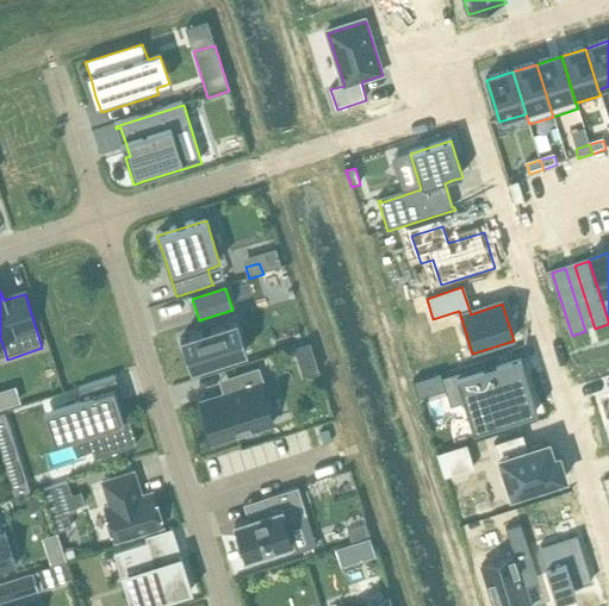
[(190,338),(180,341),(191,374),(248,355),(237,323),(190,338)]
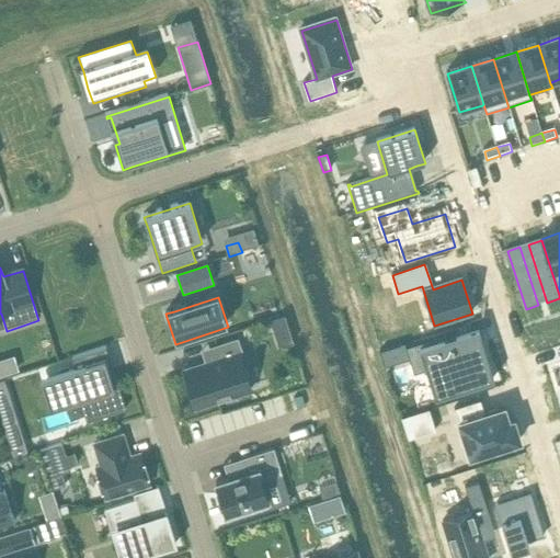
[(273,322),(275,330),(288,327),(285,318),(273,322)]
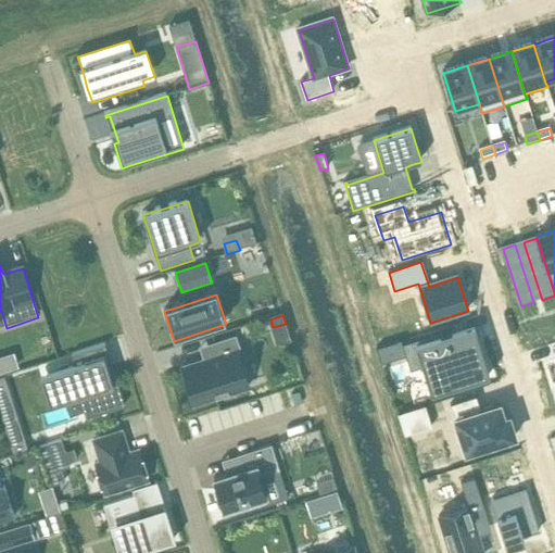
[(472,325),(402,347),(410,372),(423,367),(431,396),(489,378),(472,325)]
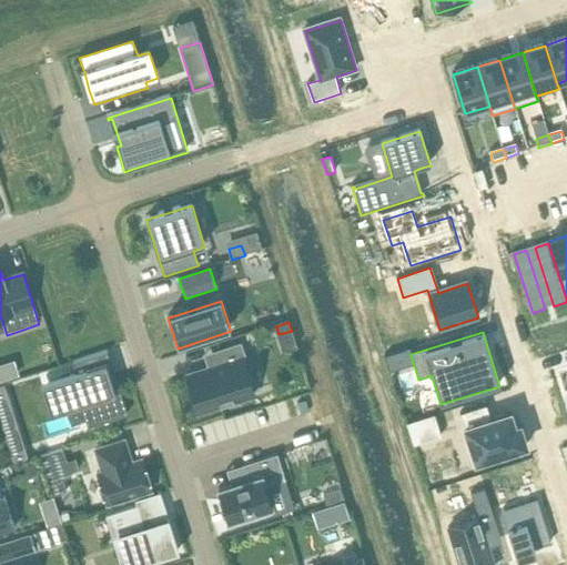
[(210,371),(186,377),(199,415),(230,405),(254,397),(243,361),(245,361),(241,346),(215,354),(220,365),(220,367),(210,371)]
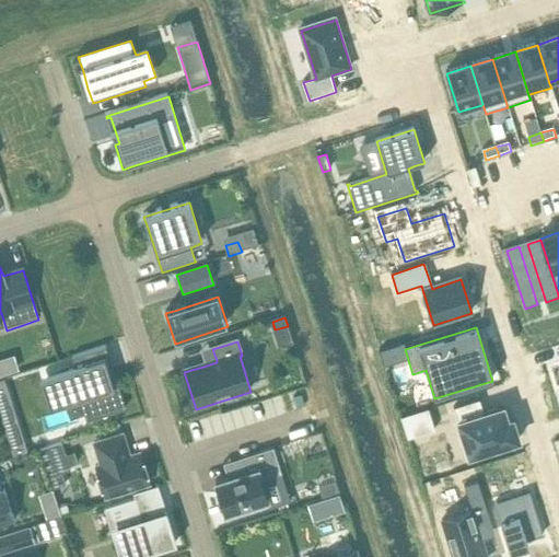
[(400,349),(399,346),(379,352),(384,367),(408,360),(405,348),(400,349)]
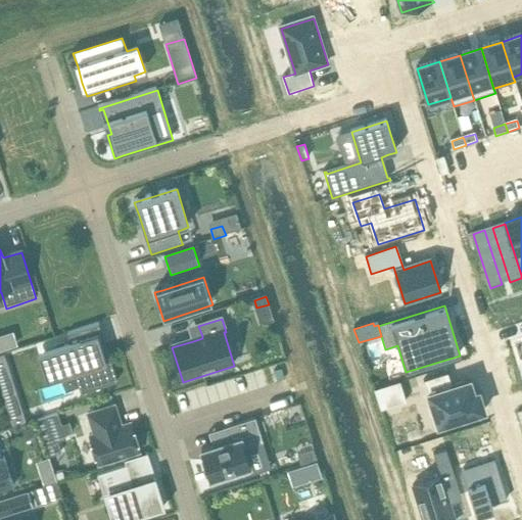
[(72,345),(47,353),(55,378),(62,375),(74,372),(79,370),(86,393),(113,385),(112,384),(108,371),(102,351),(101,348),(96,349),(93,340),(90,330),(90,328),(76,333),(67,335),(70,342),(72,345)]
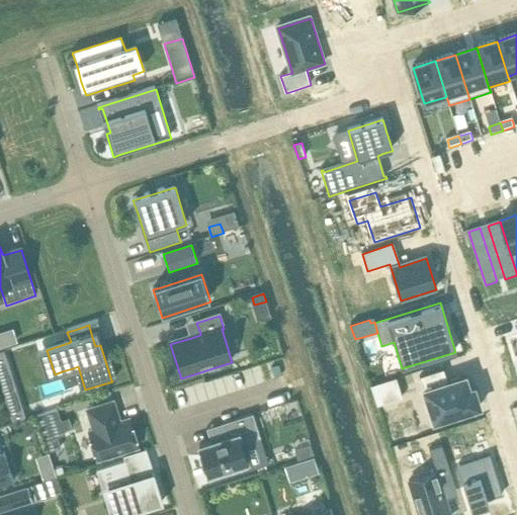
[(5,352),(0,353),(0,371),(10,368),(5,352)]
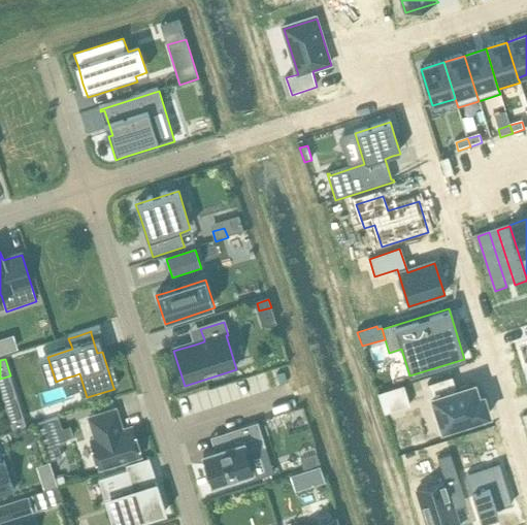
[(447,380),(424,387),(428,398),(424,399),(435,435),(487,419),(480,397),(474,399),(470,385),(451,391),(447,380)]
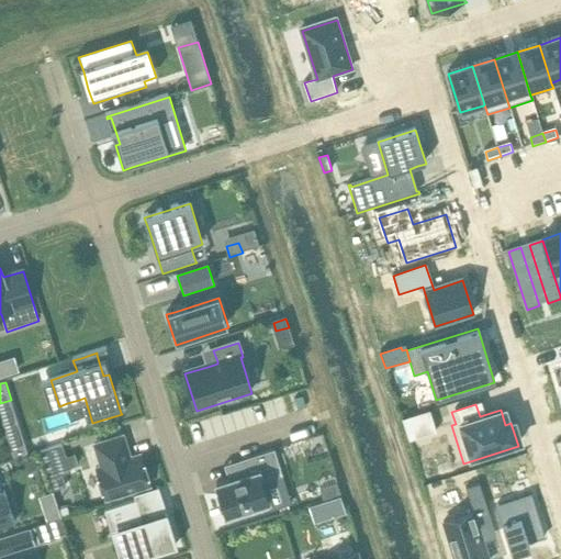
[(402,420),(410,442),(437,433),(430,411),(402,420)]
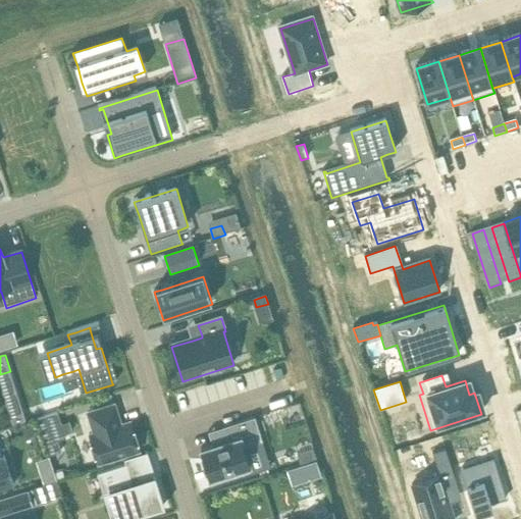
[(114,407),(89,415),(95,436),(94,436),(90,437),(95,454),(99,466),(140,453),(131,424),(129,425),(121,427),(114,407)]
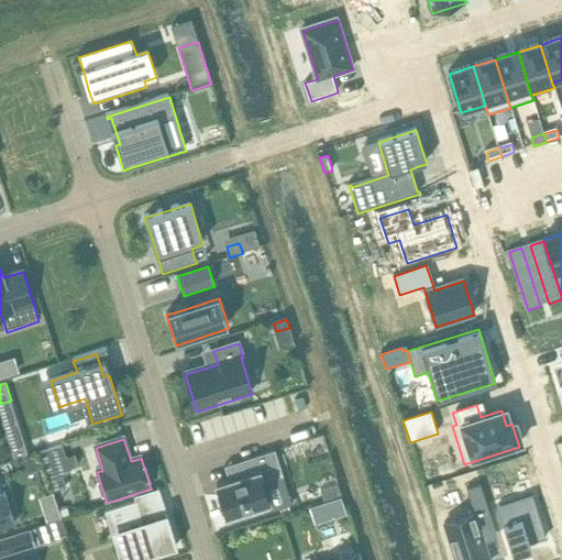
[(63,448),(41,454),(45,468),(50,482),(54,494),(67,490),(63,478),(72,475),(70,471),(67,460),(63,448)]
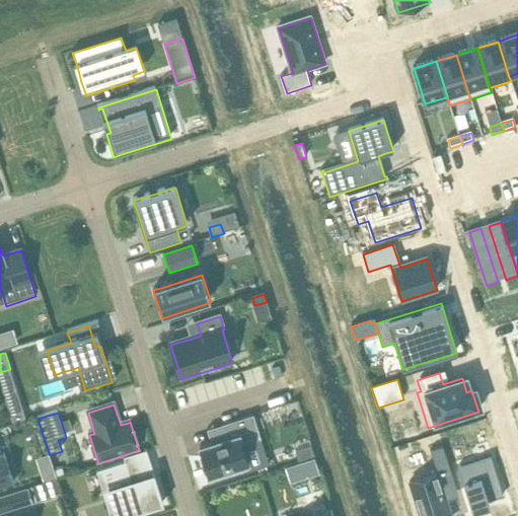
[(24,414),(11,418),(13,426),(26,422),(24,414)]
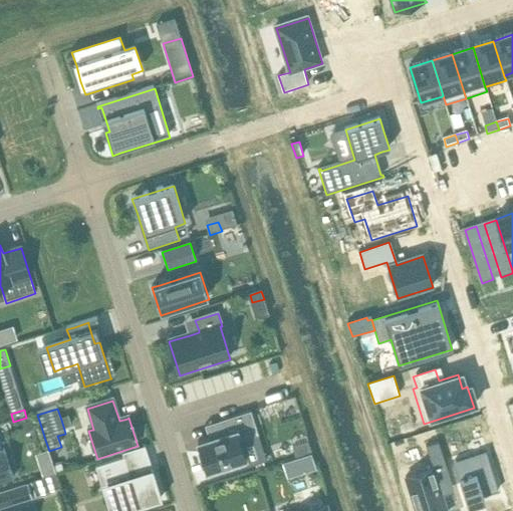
[(205,443),(199,445),(201,453),(202,455),(199,455),(204,469),(206,468),(207,471),(208,473),(217,470),(246,461),(240,445),(259,438),(251,413),(223,422),(227,435),(210,441),(205,443)]
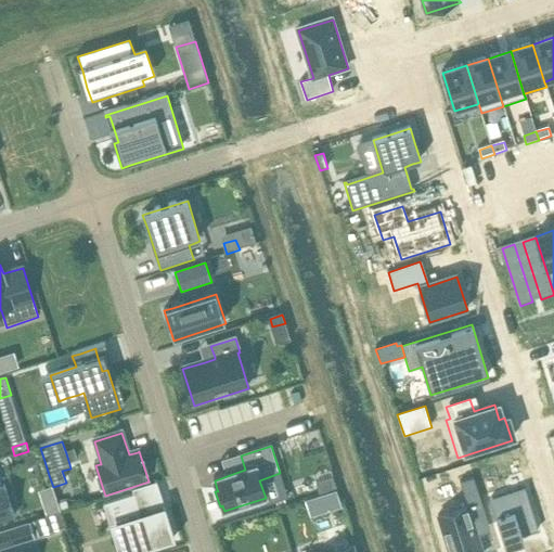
[(38,454),(29,457),(31,465),(41,462),(38,454)]
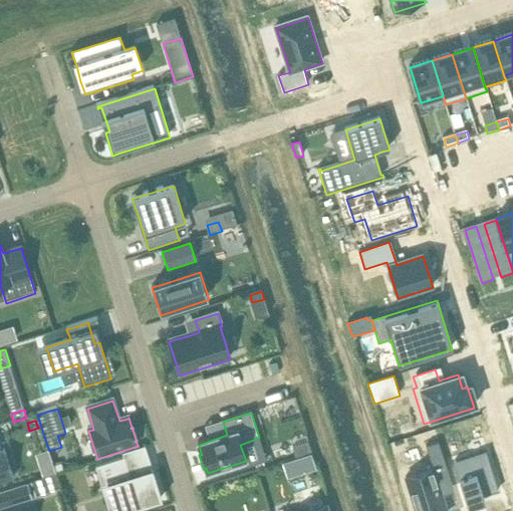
[(447,428),(436,431),(438,437),(449,434),(447,428)]
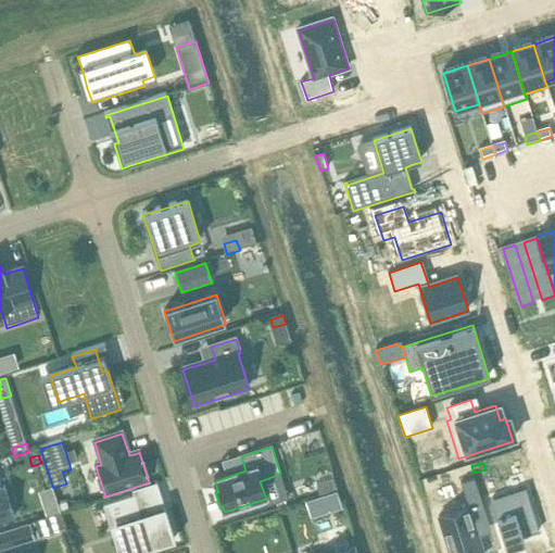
[(335,480),(317,486),(322,497),(338,491),(335,480)]
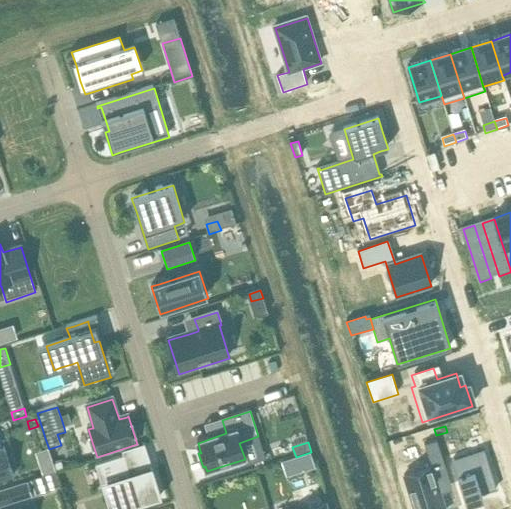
[(0,481),(13,477),(13,479),(14,478),(5,449),(4,450),(4,451),(3,451),(0,452),(0,481)]
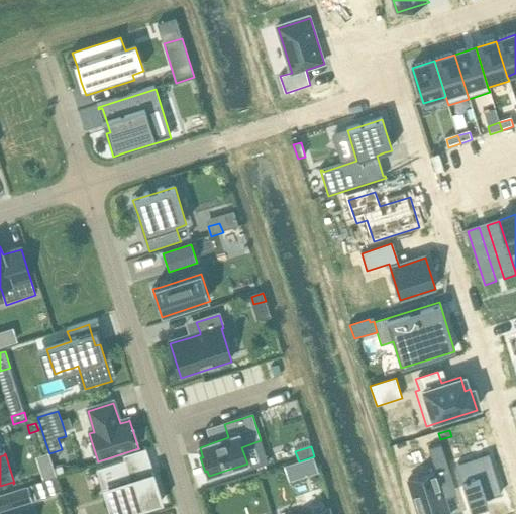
[(490,455),(456,467),(472,513),(482,510),(481,506),(488,504),(487,501),(503,496),(490,455)]
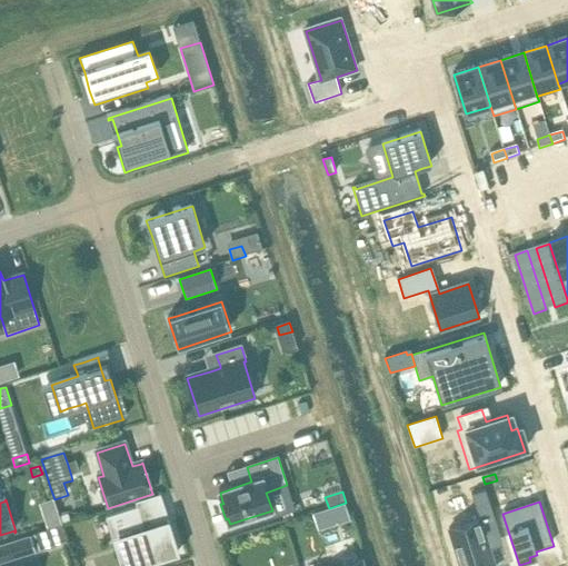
[(345,505),(336,508),(341,524),(350,520),(345,505)]
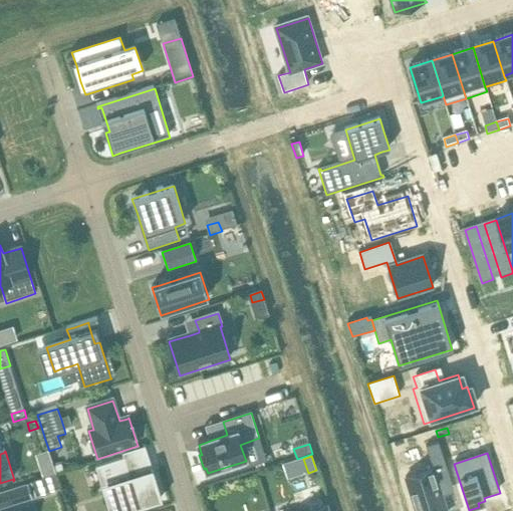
[(125,459),(101,467),(102,468),(115,510),(131,510),(154,504),(162,501),(160,493),(157,485),(153,486),(149,473),(134,477),(132,478),(126,462),(126,460),(126,459),(125,459)]
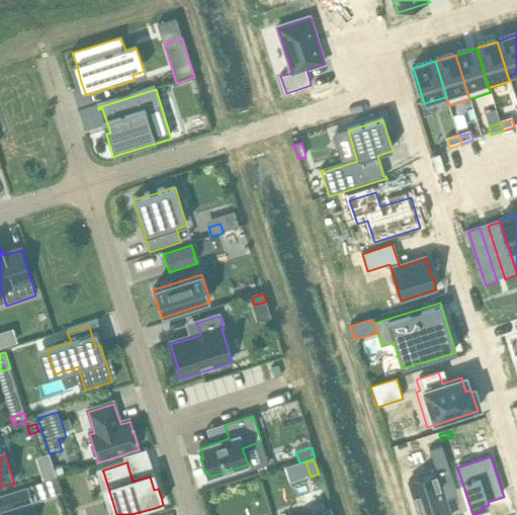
[(53,468),(41,471),(45,484),(57,480),(53,468)]
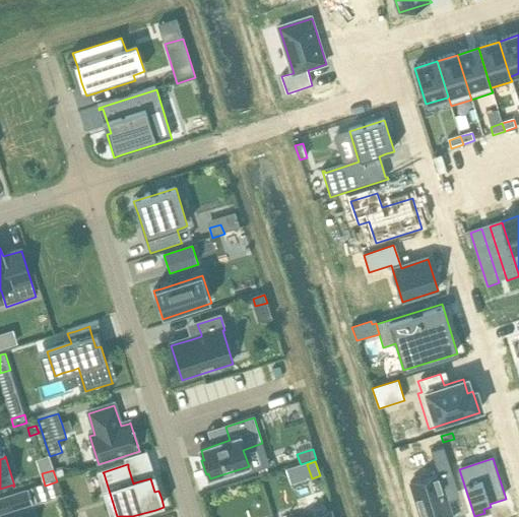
[(452,516),(441,476),(412,485),(413,487),(422,516),(452,516)]
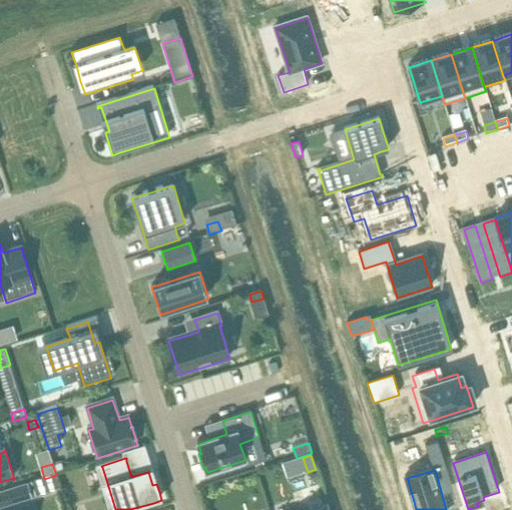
[(28,484),(0,492),(0,509),(26,501),(33,499),(32,495),(28,484)]
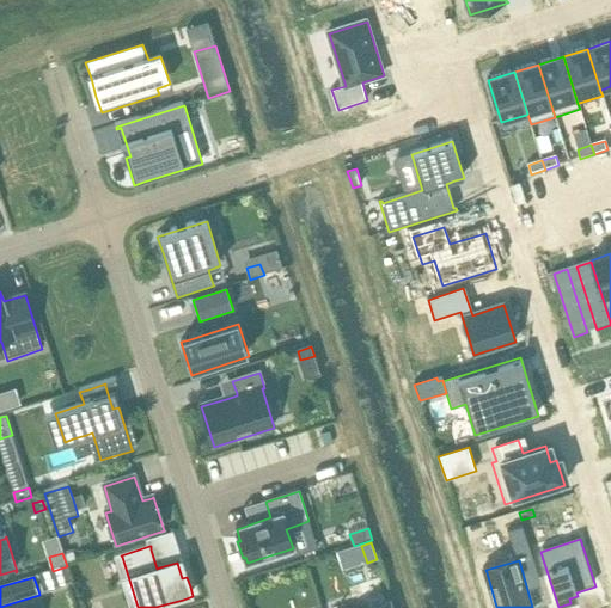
[(270,607),(275,606),(275,607),(305,607),(299,581),(257,591),(261,607),(270,607)]
